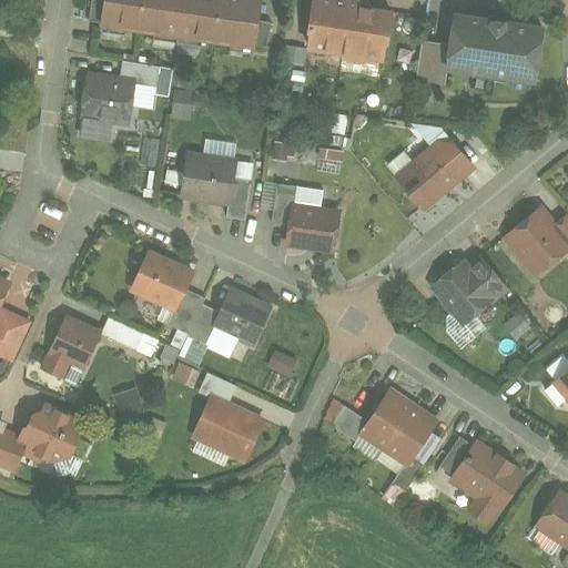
[(104,0),(102,23),(255,44),(261,0),(104,0)]
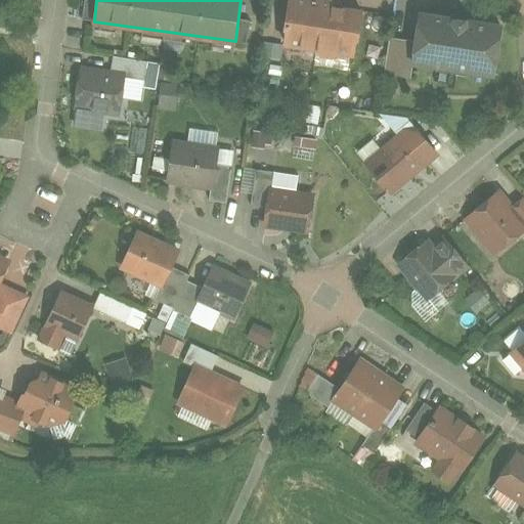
[(336,0),(287,0),(279,43),(353,54),(355,39),(360,36),(364,7),(336,2),(336,0)]
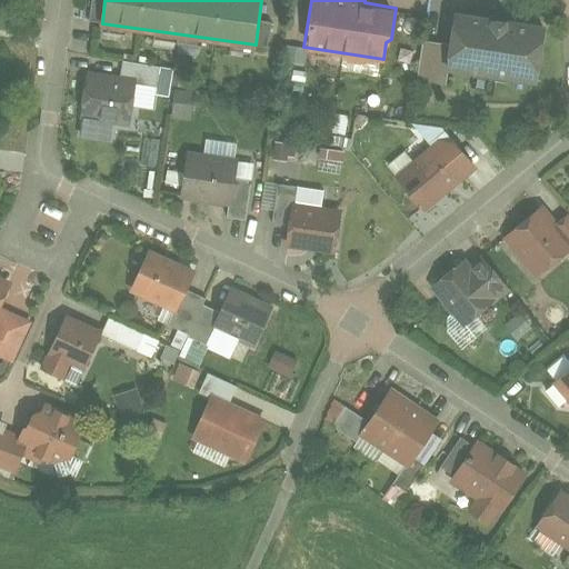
[(547,25),(457,9),(451,43),(448,63),(538,78),(547,25)]
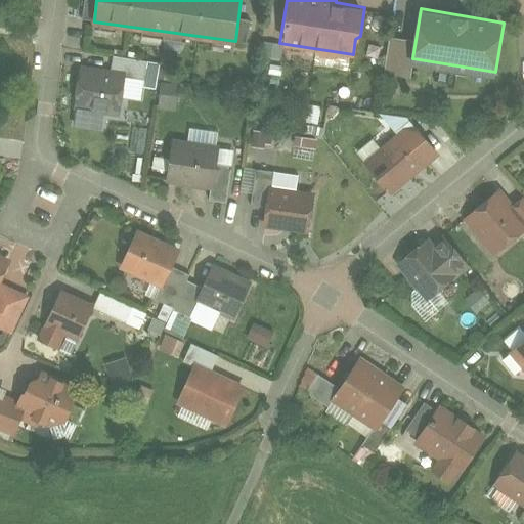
[(412,58),(416,40),(389,36),(384,75),(409,79),(412,58)]
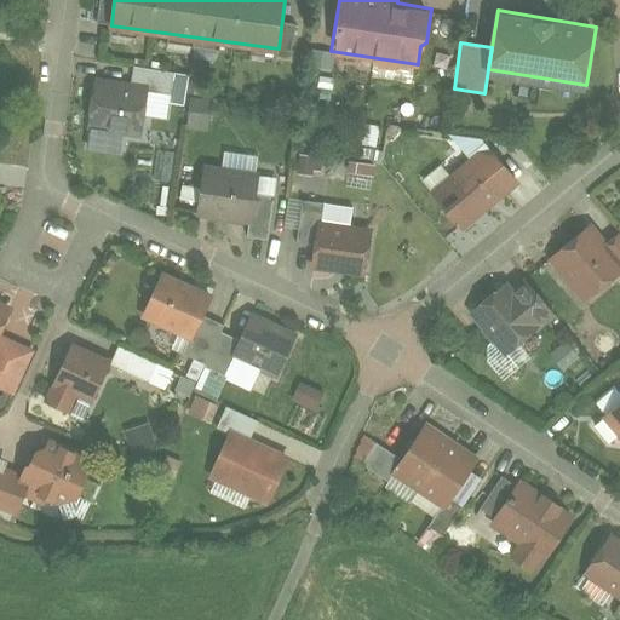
[(132,65),(130,81),(147,85),(170,89),(172,72),(132,65)]
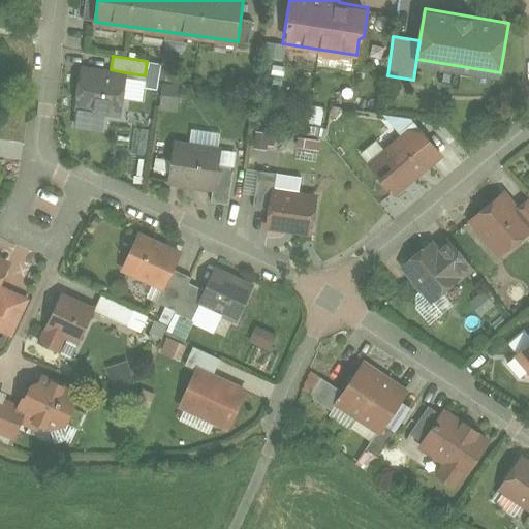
[(78,105),(74,126),(99,130),(103,109),(119,112),(125,72),(111,69),(80,64),(73,104),(78,105)]
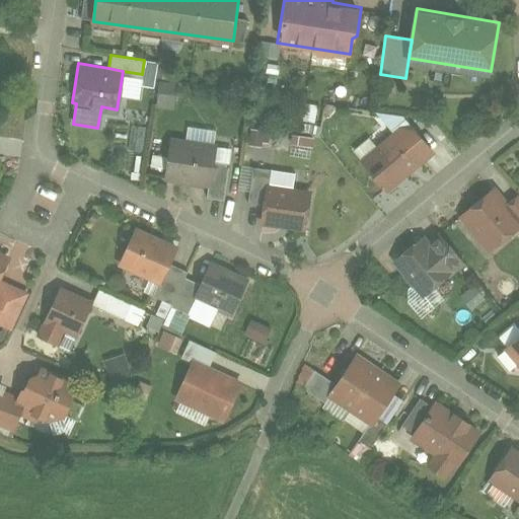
[(170,108),(174,84),(157,81),(153,105),(170,108)]
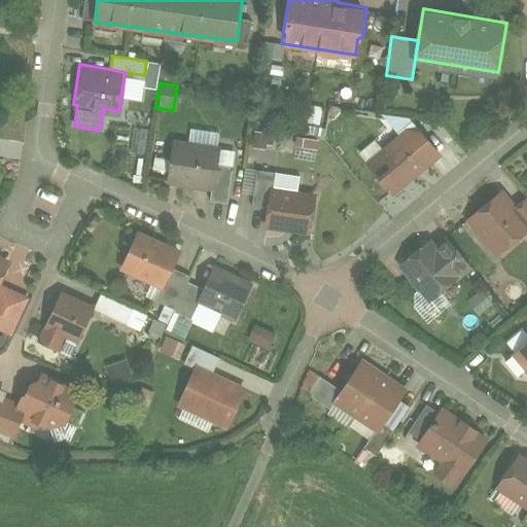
[(430,118),(418,129),(429,143),(432,146),(445,137),(430,118)]
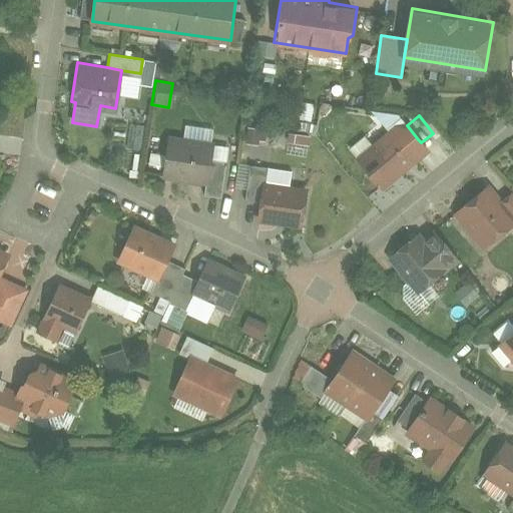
[(389,131),(404,150),(418,139),(407,125),(401,117),(387,128),(389,131)]
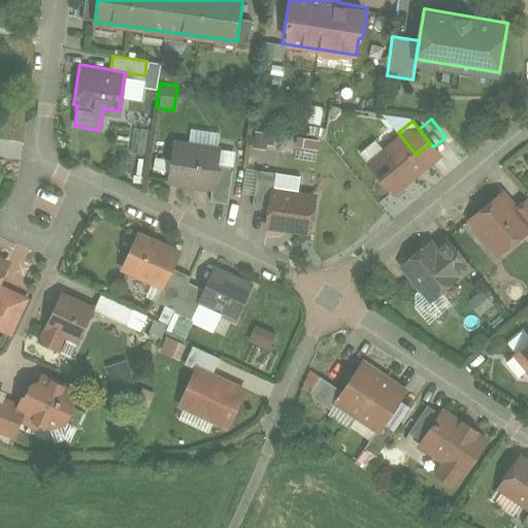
[(251,144),(270,146),(272,134),(253,131),(251,144)]
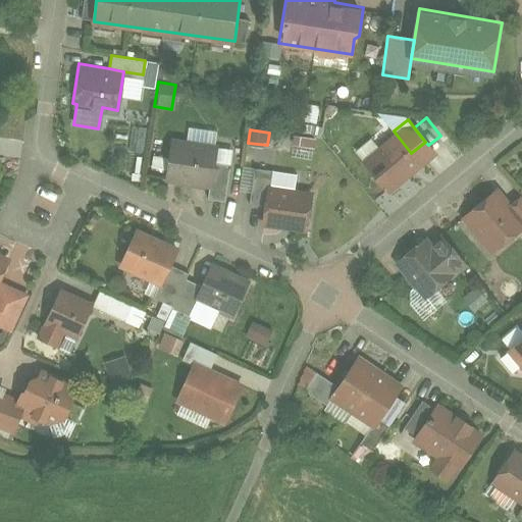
[(396,134),(362,161),(386,192),(420,164),(411,153),(396,134)]
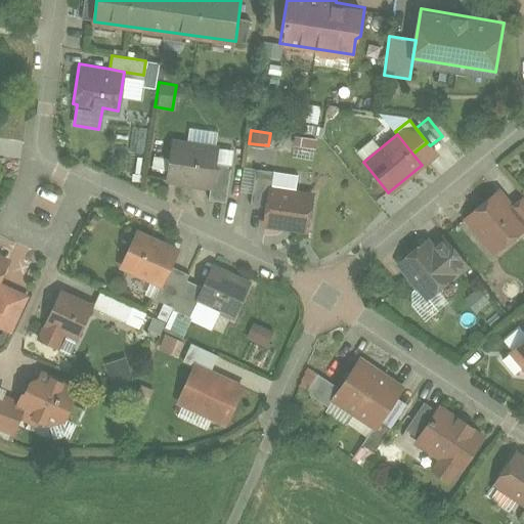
[(297,149),(310,155),(315,141),(302,136),(297,149)]
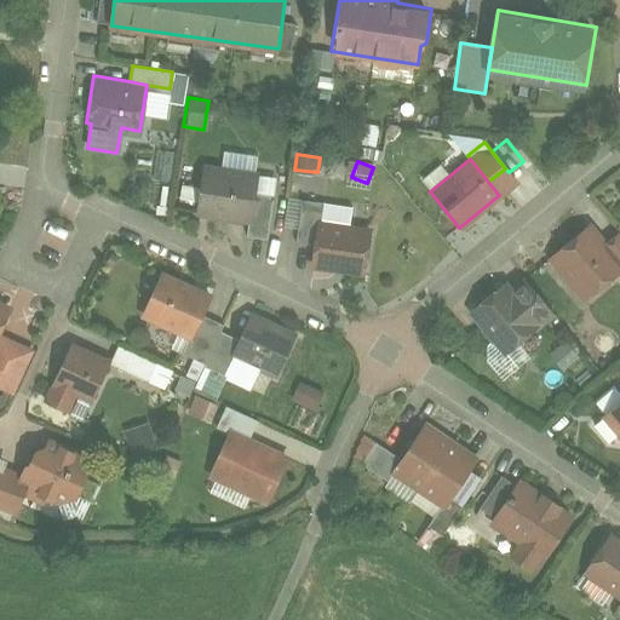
[(205,166),(197,212),(250,219),(253,196),(257,173),(205,166)]
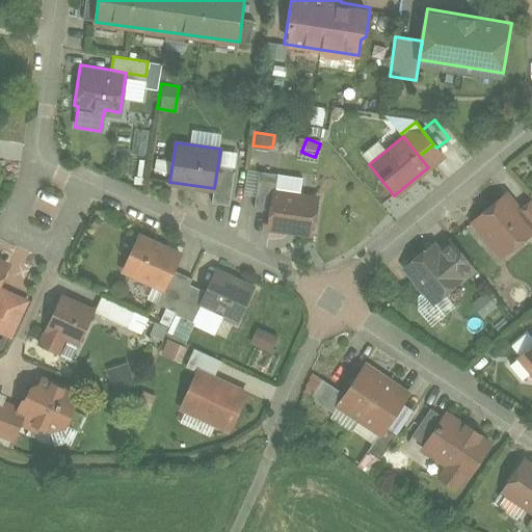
[(233,170),(217,168),(214,188),(213,201),(229,203),(233,170)]
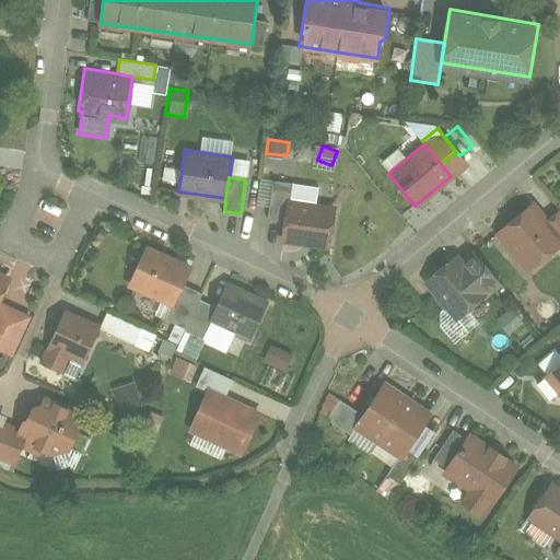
[(268,219),(286,221),(288,203),(291,184),(273,182),(268,219)]
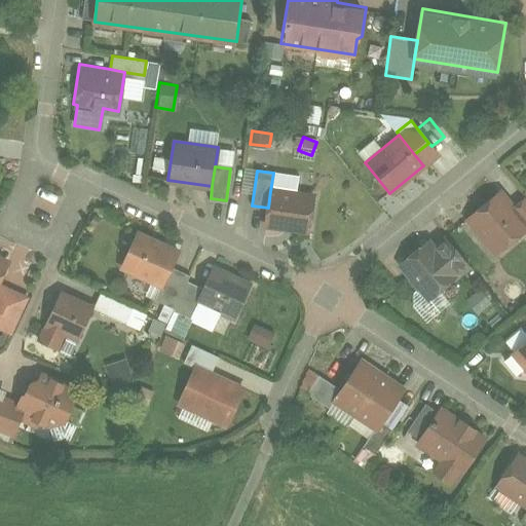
[(268,208),(266,226),(308,232),(313,196),(270,191),(268,208)]
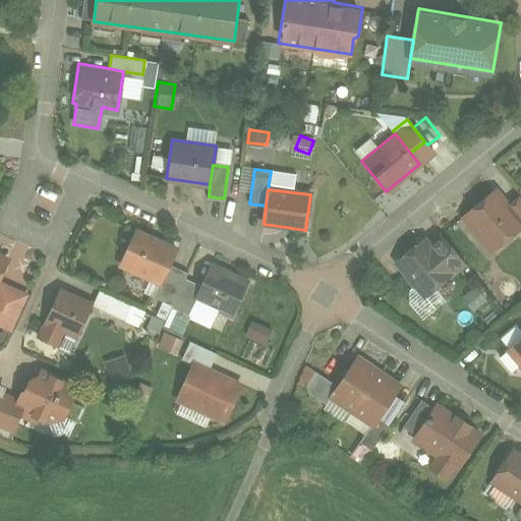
[(494,193),(462,218),(488,252),(520,228),(504,207),(494,193)]
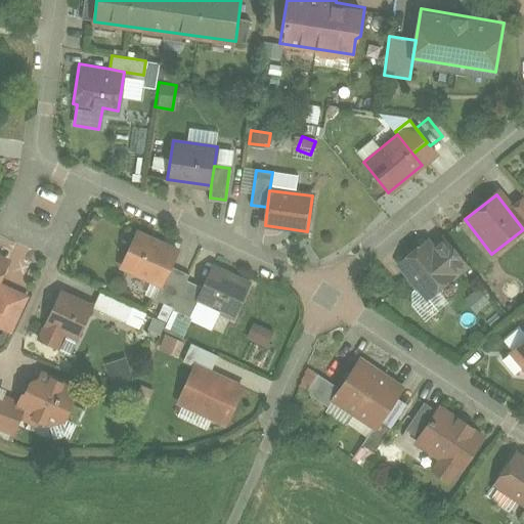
[(523,200),(521,197),(507,208),(523,229),(523,230),(523,200)]
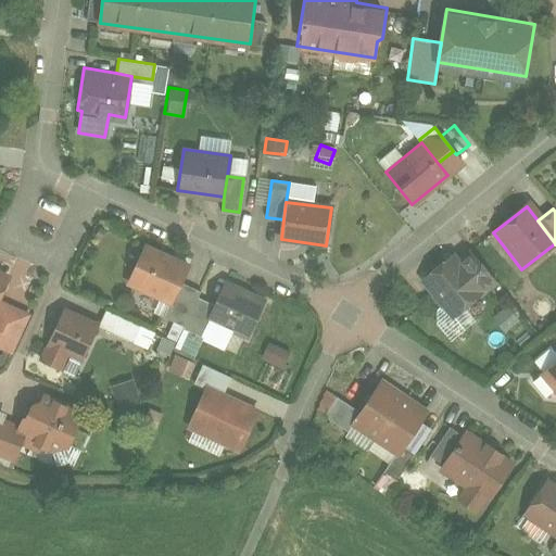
[(146,244),(127,283),(168,302),(178,281),(187,263),(146,244)]
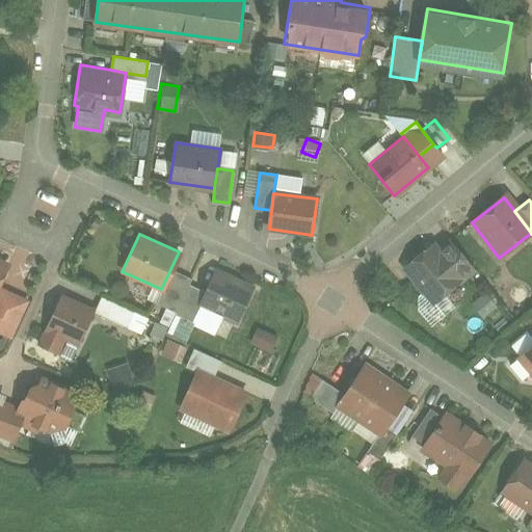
[(430,245),(403,267),(434,303),(475,270),(449,240),(435,251),(430,245)]
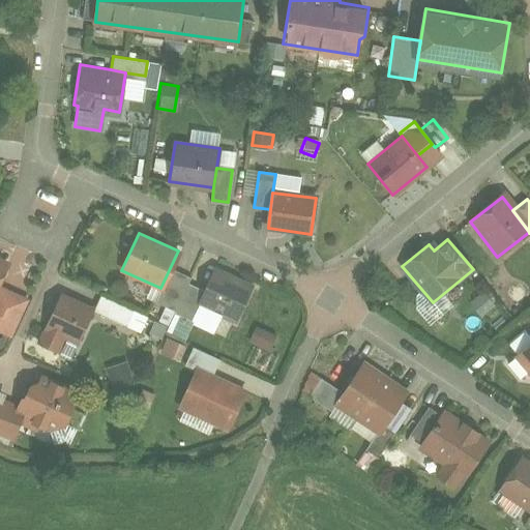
[(0,260),(0,282),(8,264),(0,260)]
